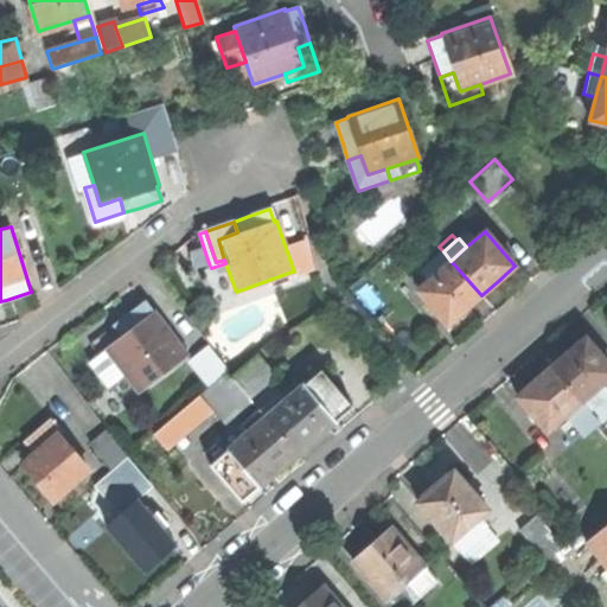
[(302,240),(285,246),(294,272),(292,272),(294,276),(313,269),(302,240)]
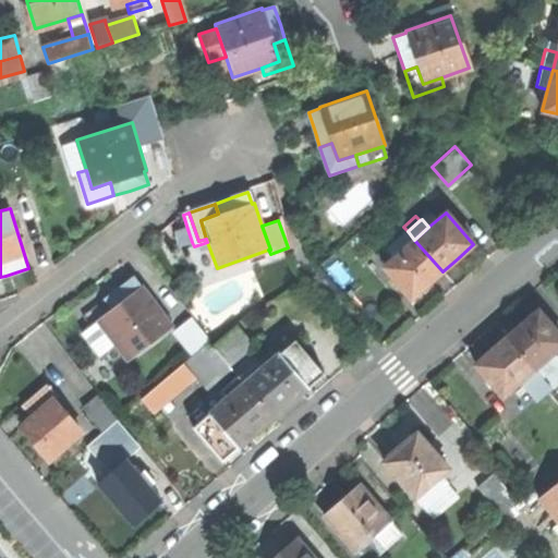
[(184,244),(192,242),(187,229),(180,232),(184,244)]
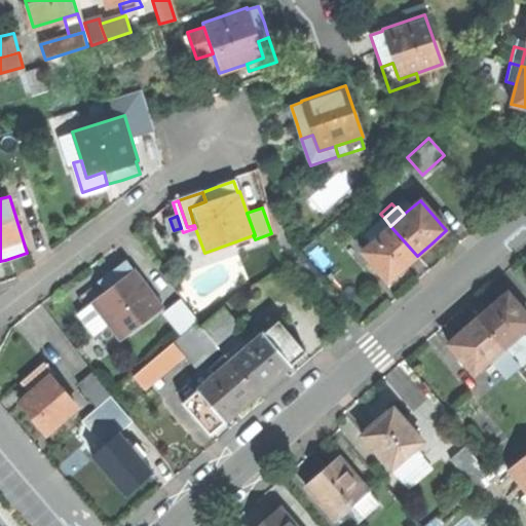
[(377,238),(390,226),(384,218),(370,230),(377,238)]
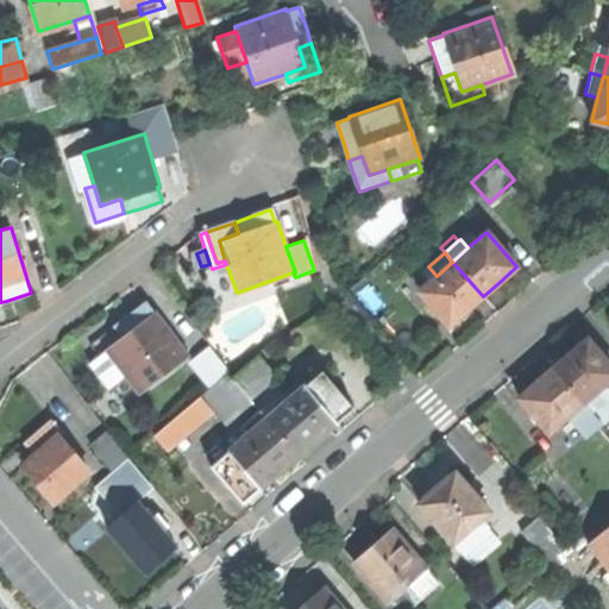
[(466,311),(483,296),(452,262),(437,276),(419,292),(449,326),(466,311)]
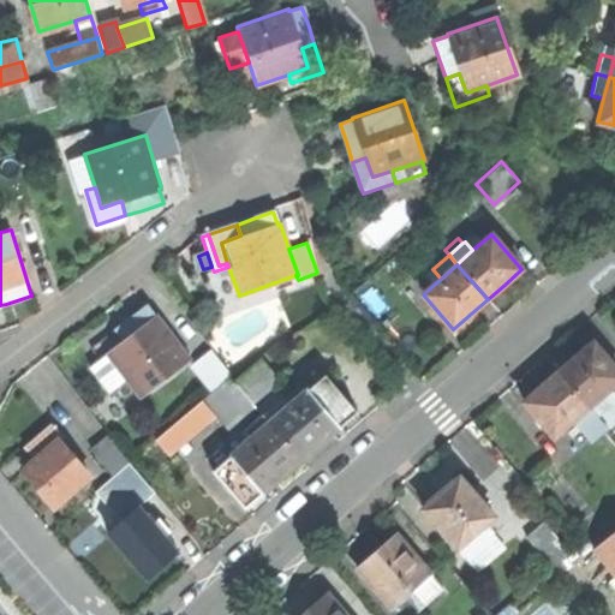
[(141,398),(190,359),(156,316),(155,317),(145,305),(127,320),(115,329),(124,341),(107,354),(120,371),(127,380),(141,398)]
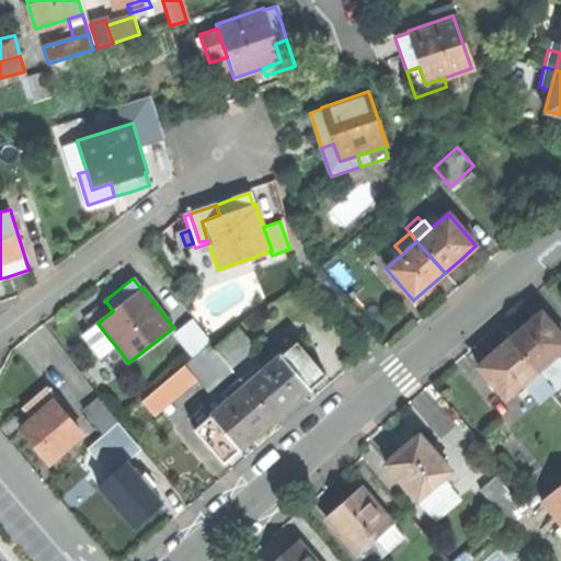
[(102,343),(110,339),(98,323),(113,311),(105,300),(82,318),(91,329),(102,343)]
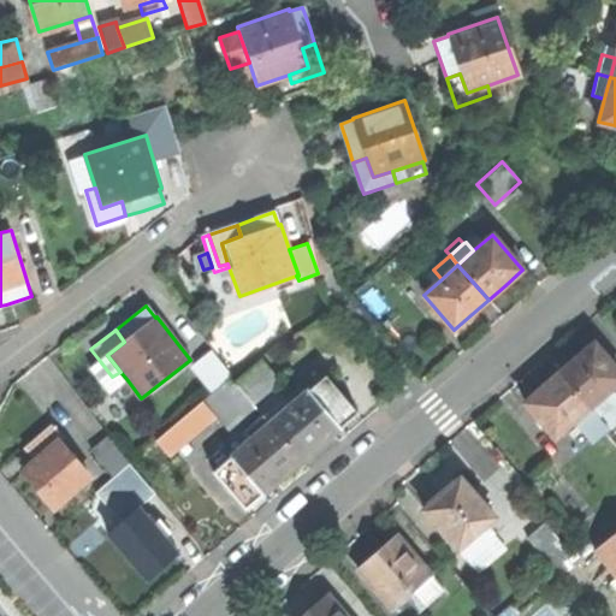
[(574,359),(558,373),(588,408),(604,394),(615,383),(615,371),(592,344),(574,359)]
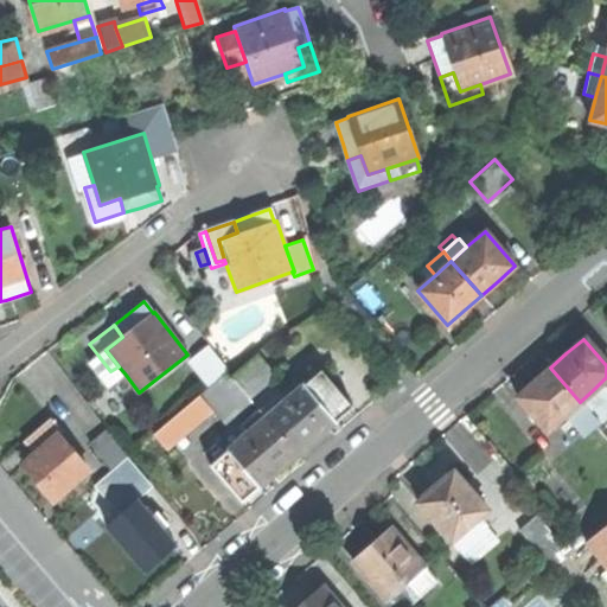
[(189,362),(208,384),(225,369),(206,346),(189,362)]
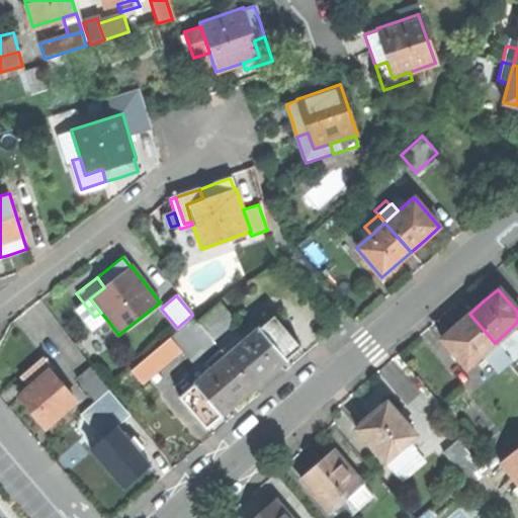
[(220,301),(197,321),(212,339),(235,320),(220,301)]
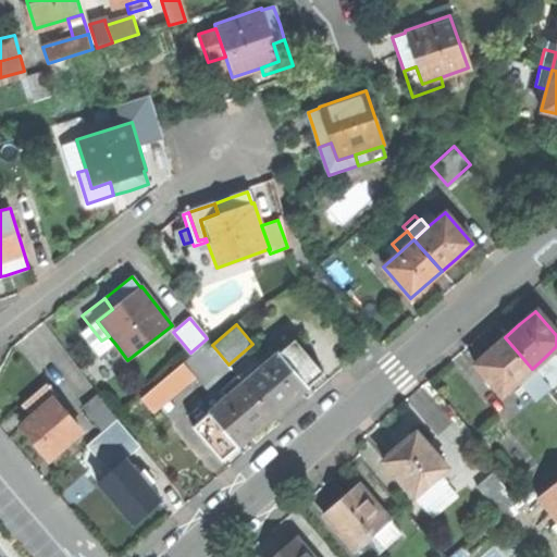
[(99,357),(115,344),(109,336),(101,341),(90,326),(82,333),(99,357)]
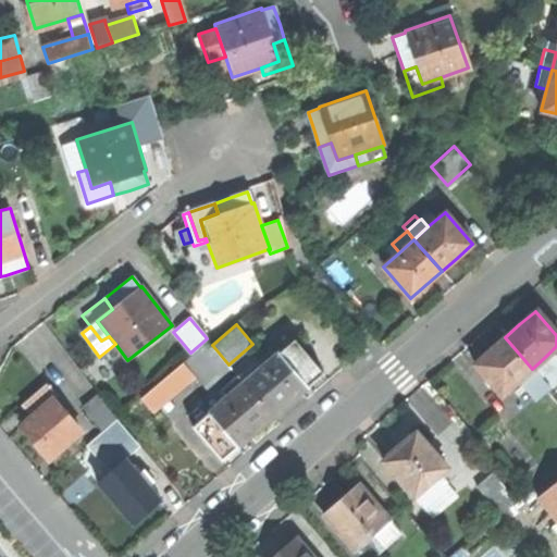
[(489,351),(474,364),(502,395),(519,380),(532,369),(505,337),(489,351)]
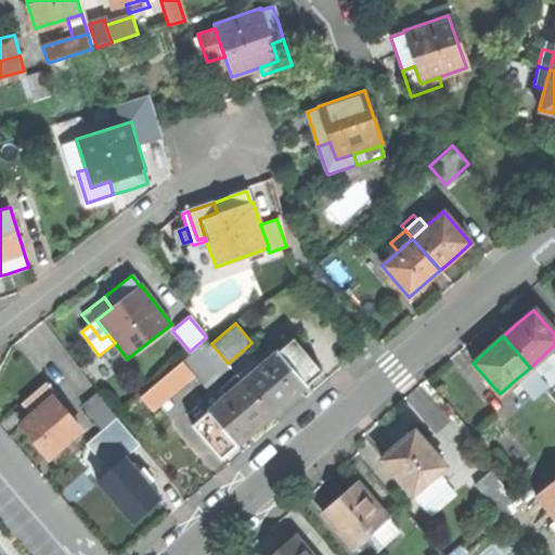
[(207,339),(183,360),(209,390),(233,370),(228,363),(211,344),(207,339)]
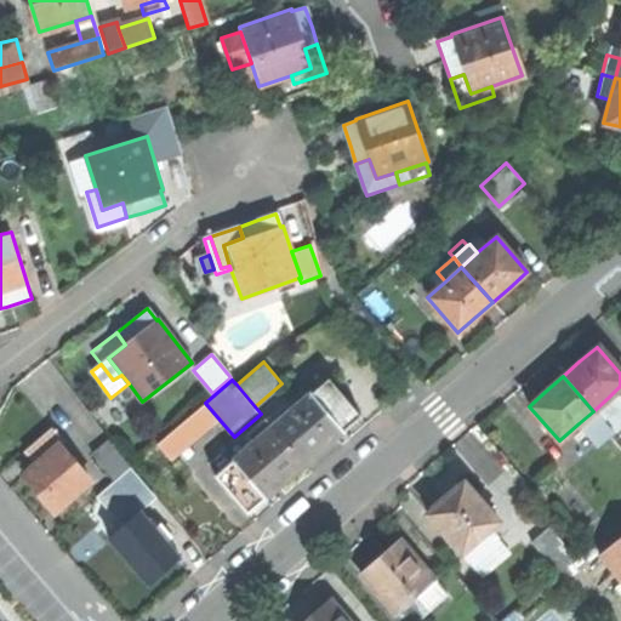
[(329,380),(312,394),(342,431),(360,415),(329,380)]
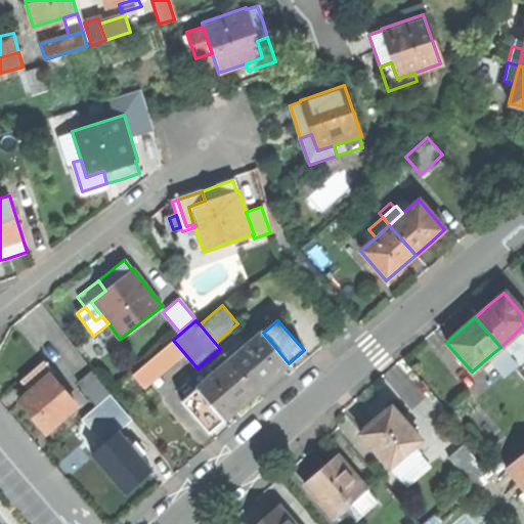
[(223,353),(257,391),(271,379),(289,363),(263,333),(246,348),(238,340),(223,353)]
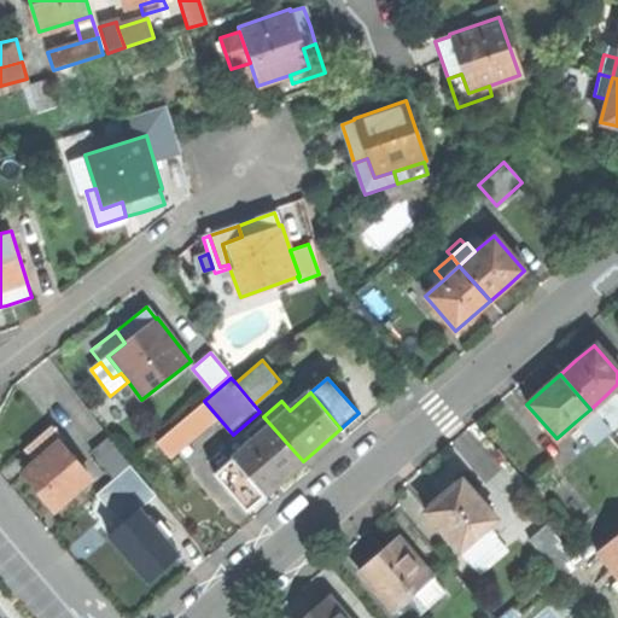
[(614,404),(606,395),(590,409),(598,418),(614,404)]
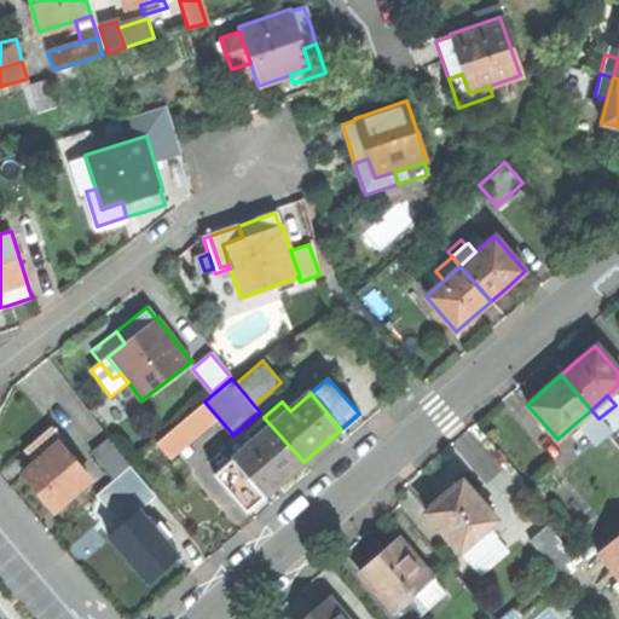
[(618,400),(615,405),(599,418),(609,431),(611,432),(618,424),(618,400)]
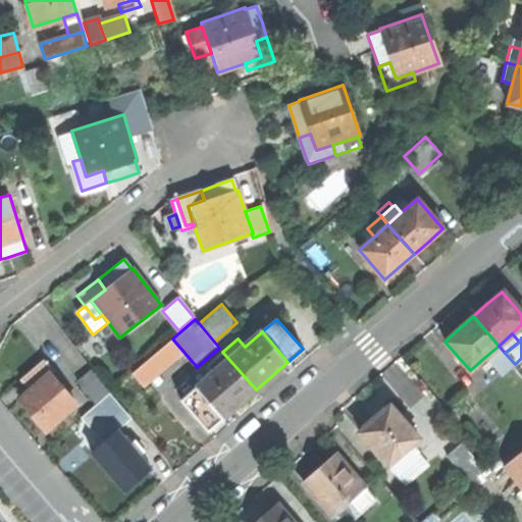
[(505,353),(499,346),(486,356),(502,374),(514,363),(505,353)]
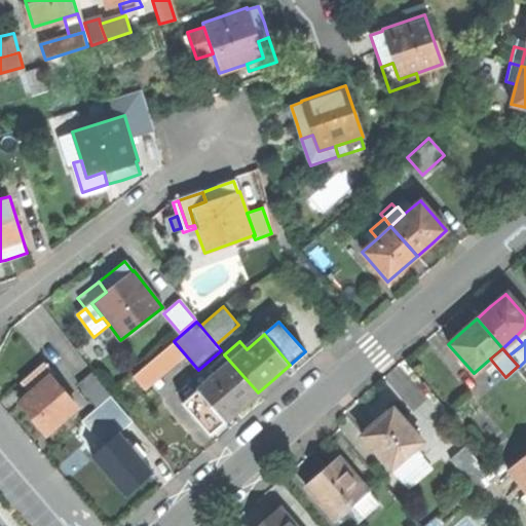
[(240,408),(258,392),(224,354),(210,368),(216,375),(197,391),(224,421),(240,408)]
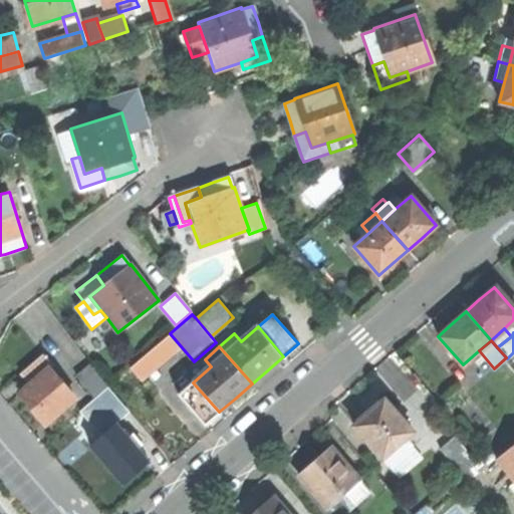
[(21,374),(31,388),(51,371),(52,371),(56,368),(45,355),(21,374)]
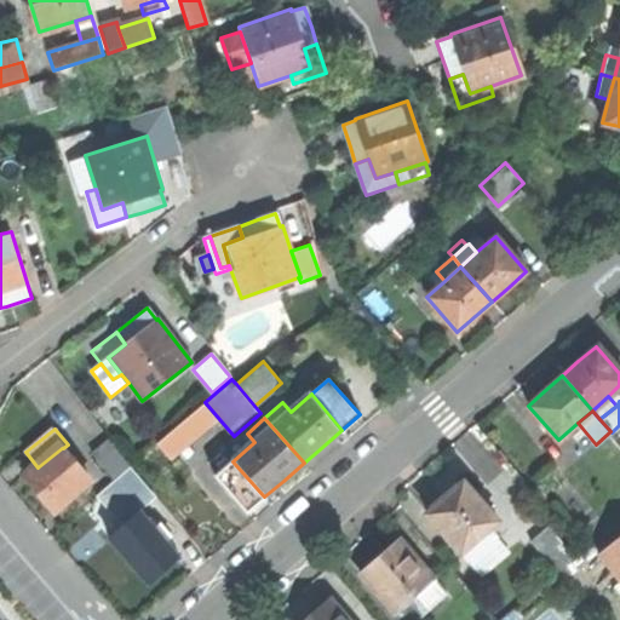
[(112,481),(127,468),(105,442),(90,455),(112,481)]
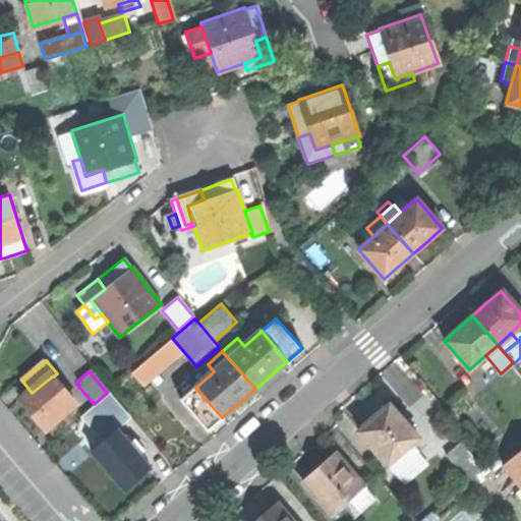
[(45,427),(74,404),(53,377),(52,377),(32,393),(22,400),(34,414),(45,427)]
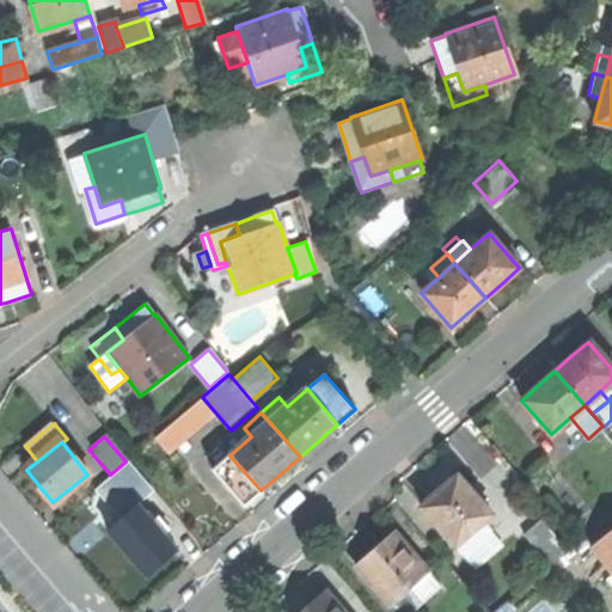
[(245,505),(261,490),(230,456),(214,469),(245,505)]
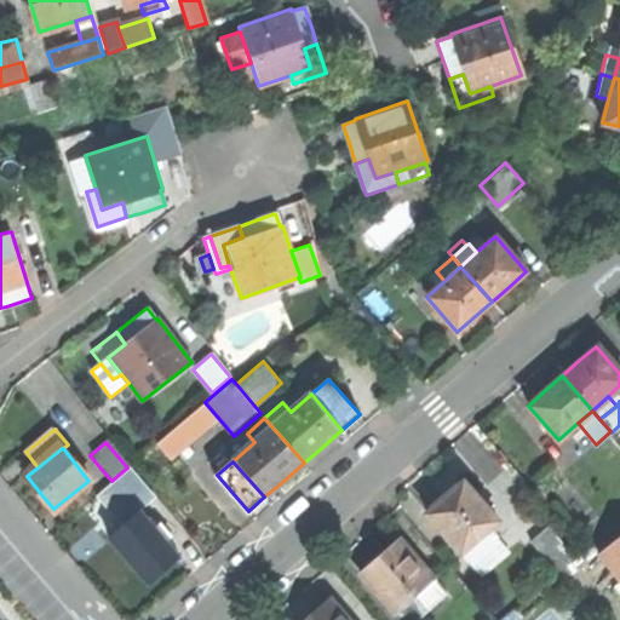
[(115,483),(135,505),(150,491),(131,469),(115,483)]
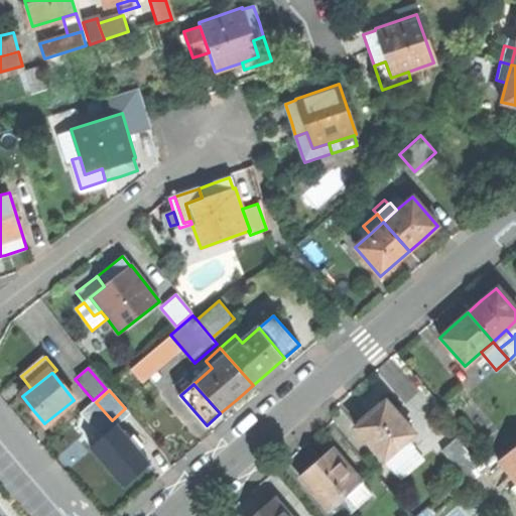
[(354,427),(389,468),(404,454),(404,453),(398,446),(412,433),(384,401),(368,415),(354,427)]
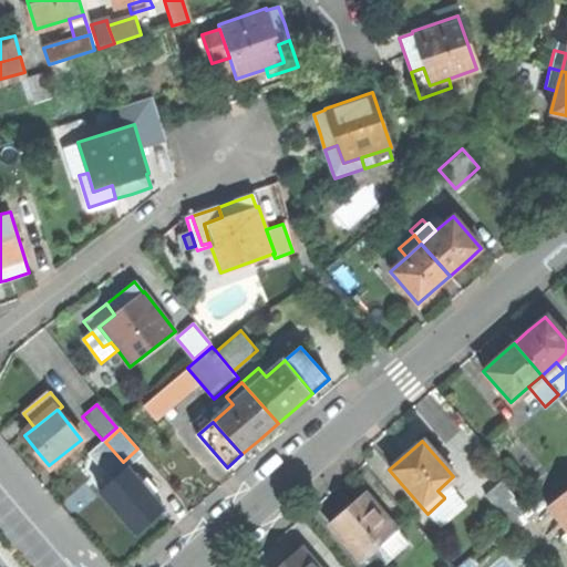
[(110,476),(113,481),(125,470),(122,466),(110,476)]
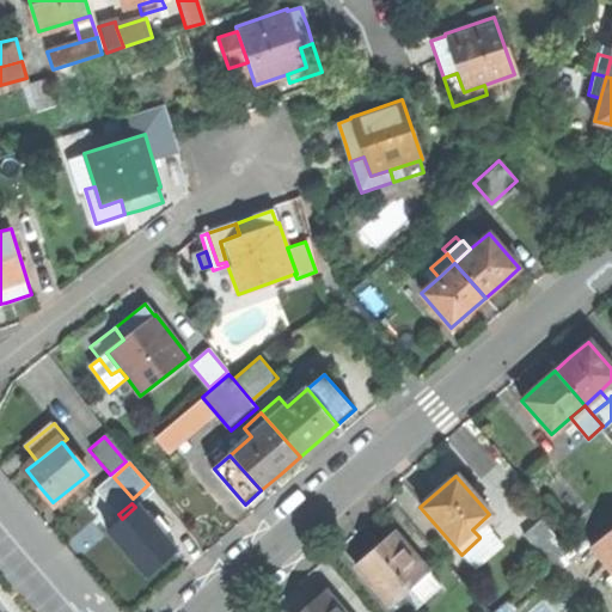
[(109,531),(147,574),(160,562),(176,549),(160,530),(154,522),(138,505),(135,507),(122,519),(109,531)]
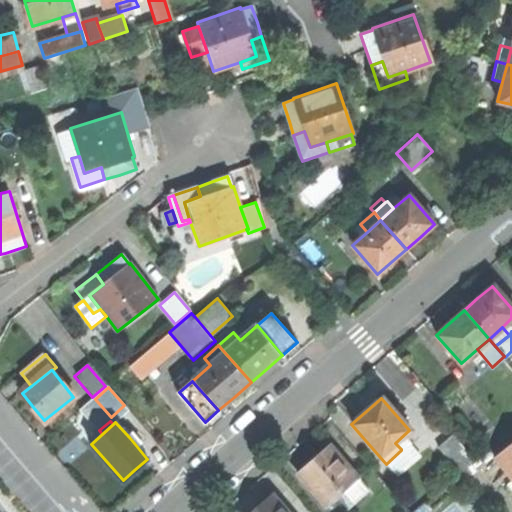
[(438,445),(459,471),(474,458),(454,433),(438,445)]
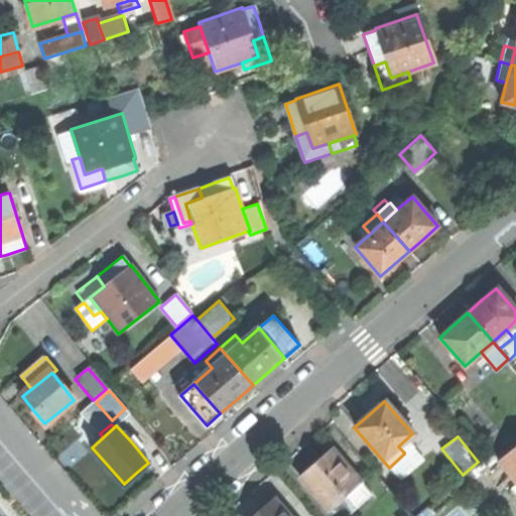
[(134,437),(130,440),(135,446),(139,442),(134,437)]
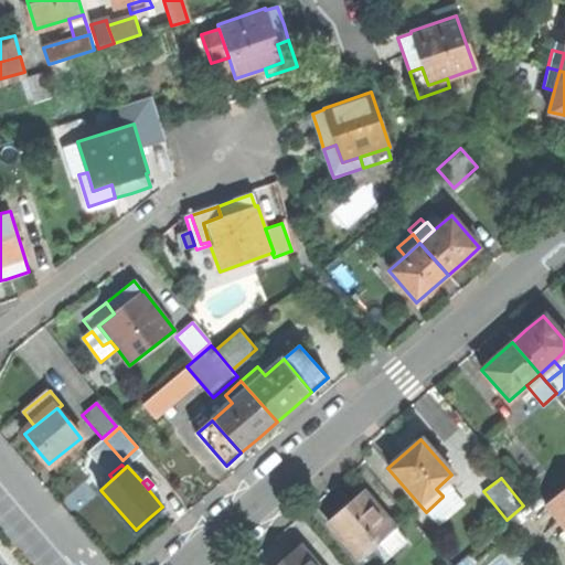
[(564,489),(546,504),(564,526),(564,489)]
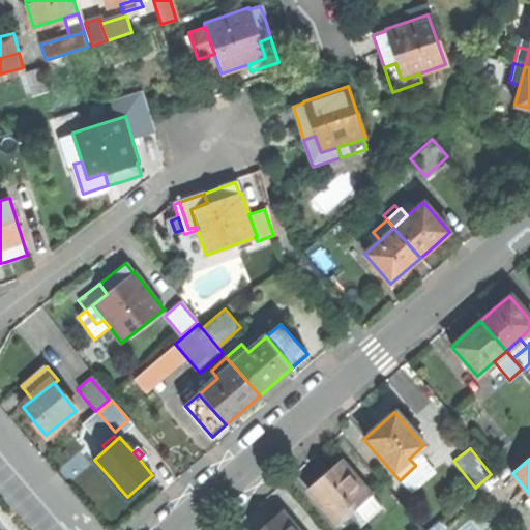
[(307,488),(339,524),(357,507),(367,519),(381,507),(340,460),(322,475),(307,488)]
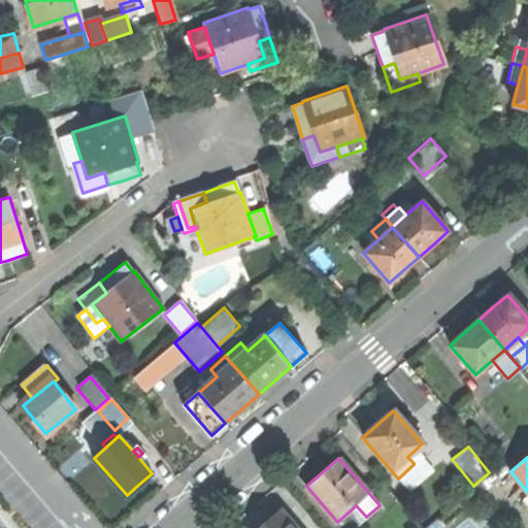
[(418,460),(414,463),(414,464),(398,479),(409,490),(429,472),(418,460)]
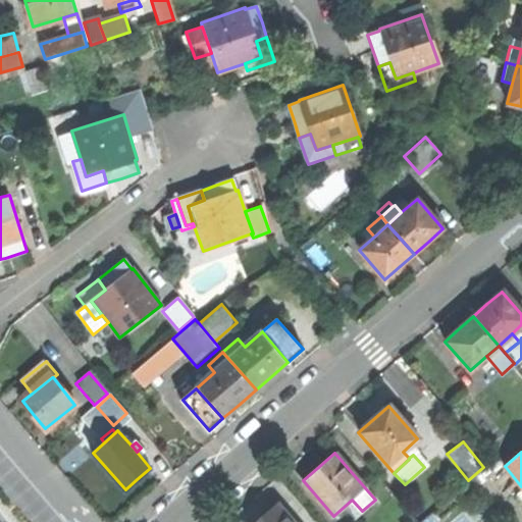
[(259,519),(255,521),(294,521),(277,503),(259,519)]
